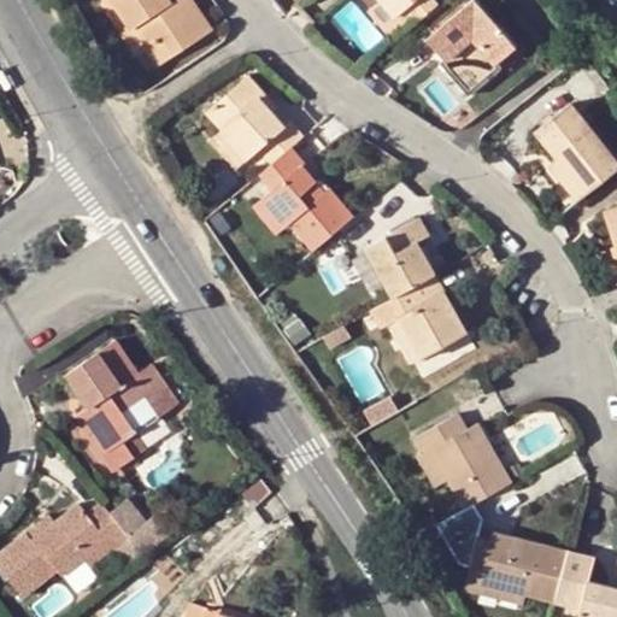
[(113,0),(101,0),(99,3),(135,54),(146,47),(113,0)]
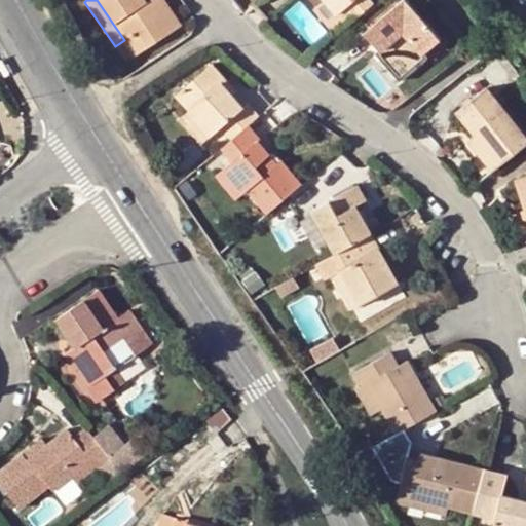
[(97,0),(124,40),(136,32),(146,47),(181,24),(163,0),(161,0),(149,9),(145,2),(144,0),(97,0)]
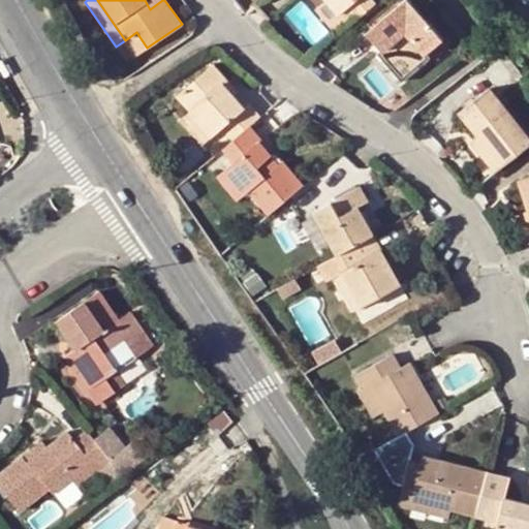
[(149,0),(146,2),(150,9),(162,0),(149,0)]
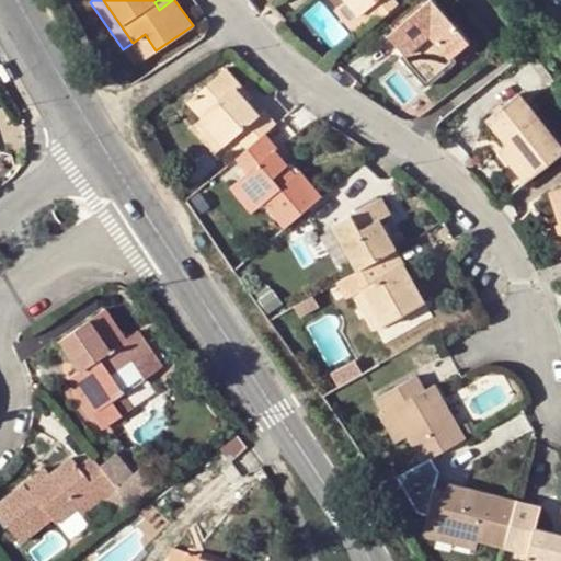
[(346,0),(357,13),(373,0),(346,0)]
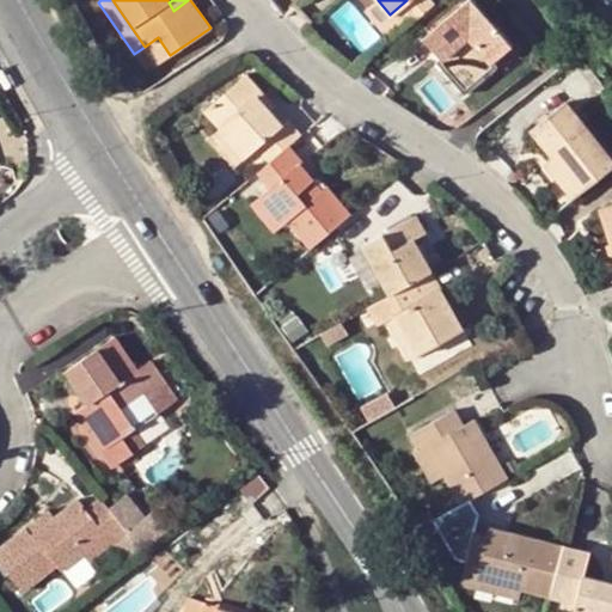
[(466,0),(423,37),(442,60),(447,55),(457,63),(445,73),(464,95),(496,66),(494,62),(512,44),(472,0),(466,0)]
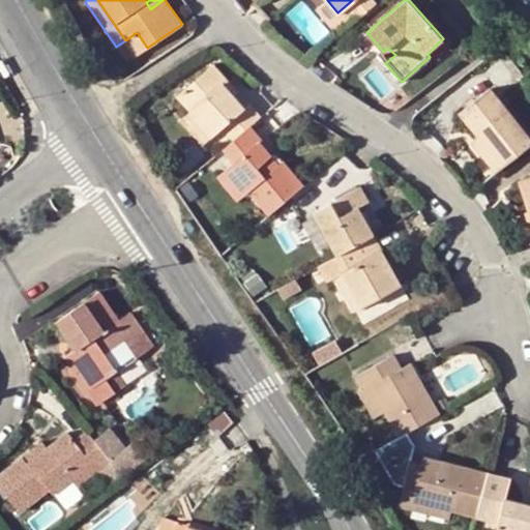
[(137,32),(125,40),(136,56),(147,48),(137,32)]
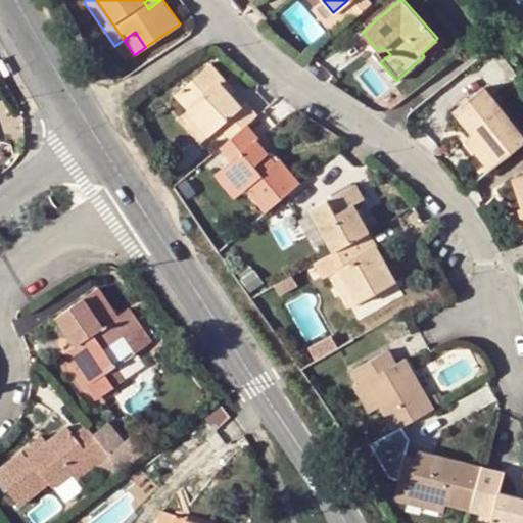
[(382,47),(378,51),(374,55),(380,62),(390,54),(382,47)]
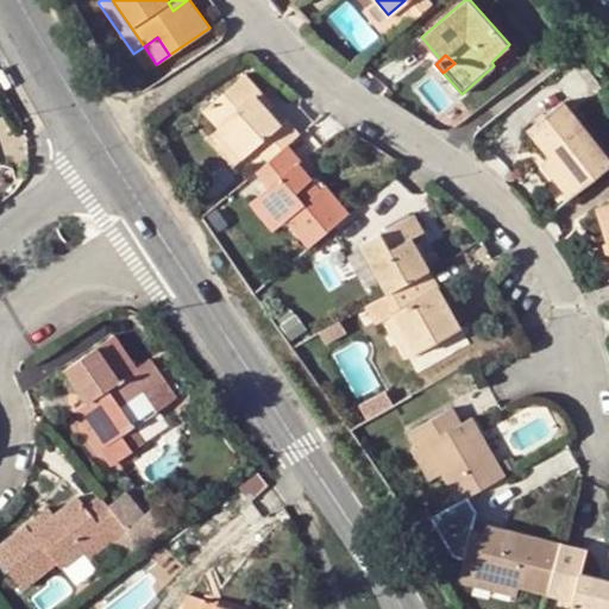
[(286,144),(297,133),(286,119),(280,123),(265,106),(256,94),(261,90),(245,74),(202,111),(215,127),(243,156),(255,146),(265,161),(286,144)]
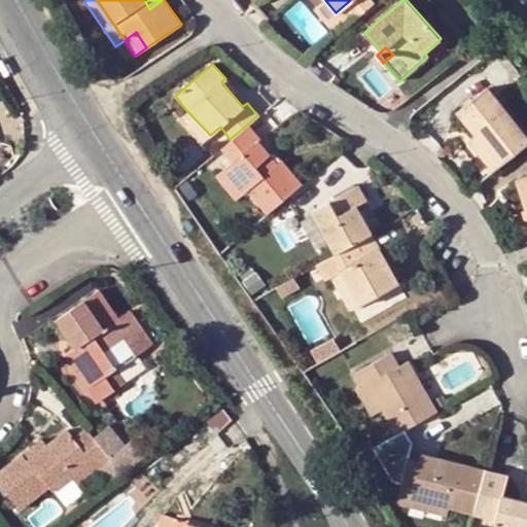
[(221,81),(230,92),(234,89),(225,78),(221,81)]
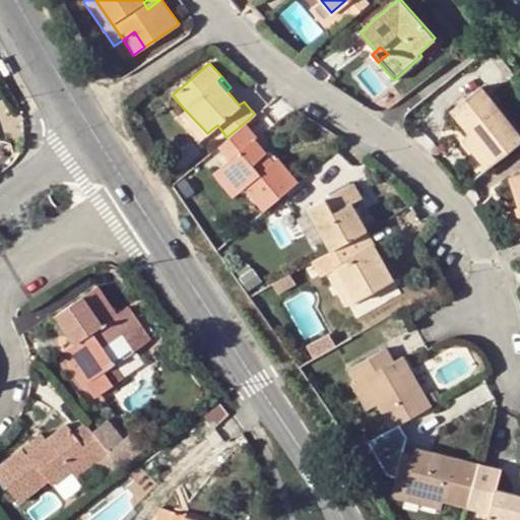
[(494,163),(519,141),(519,136),(478,87),(450,111),(468,134),(494,163)]
